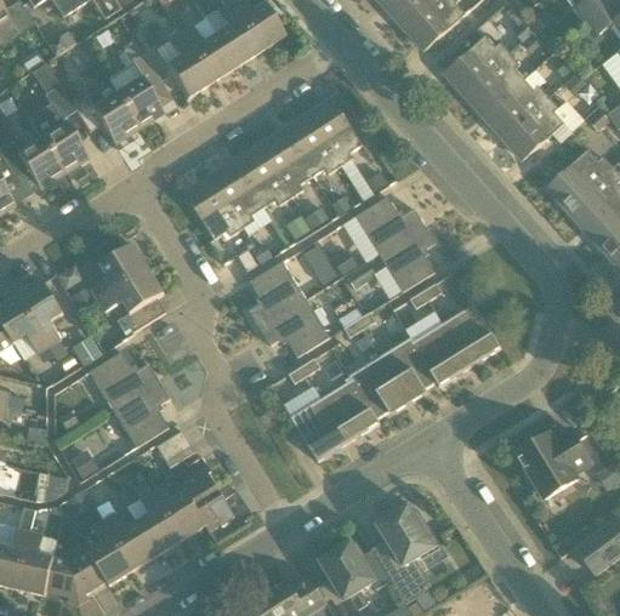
[(15,0),(3,9),(0,5),(0,21),(7,17),(18,33),(33,23),(18,0),(15,0)]
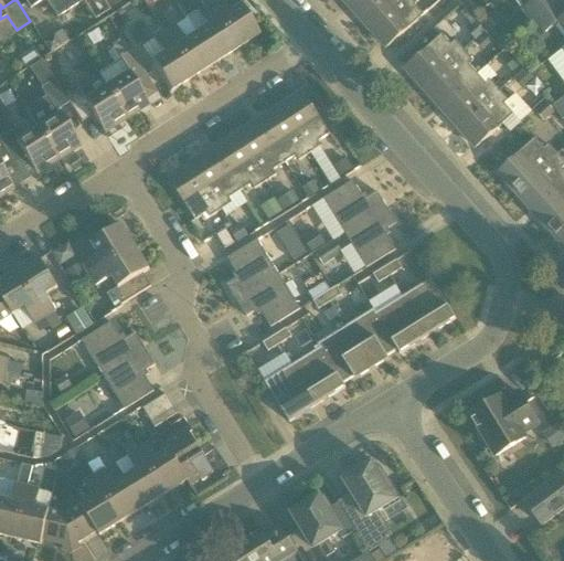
[(24,0),(28,6),(35,0),(46,0),(55,14),(78,0),(24,0)]
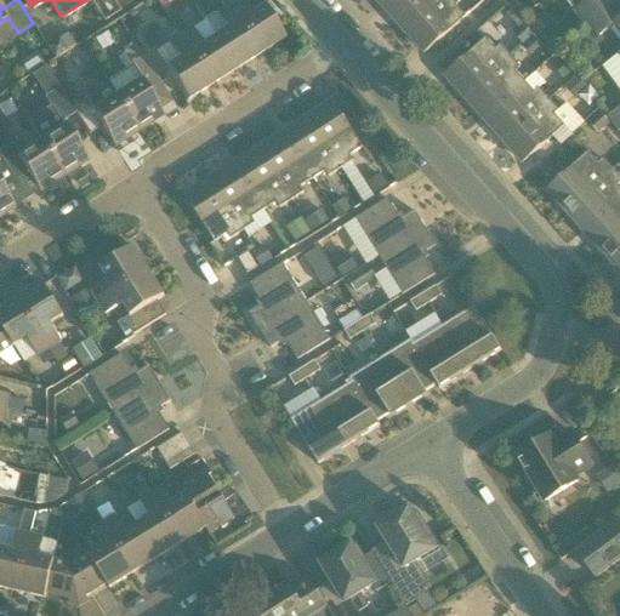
[(227,0),(226,1),(259,51),(283,35),(262,3),(249,11),(242,0),(227,0)]
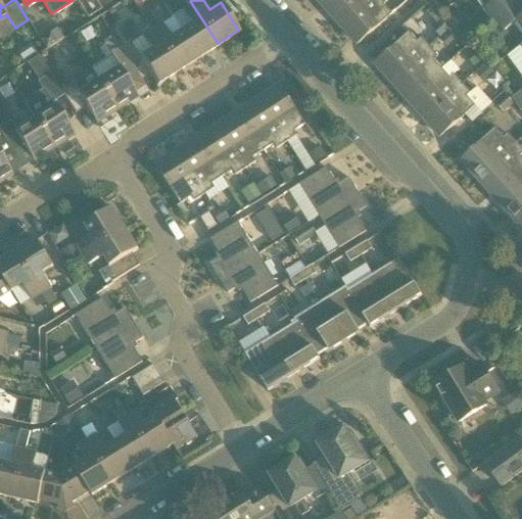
[(329,0),(323,6),(339,25),(366,0),(329,0)]
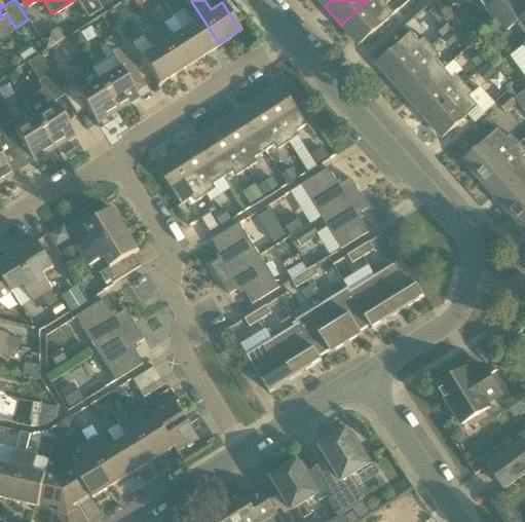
[(368,0),(341,25),(352,37),(354,34),(361,40),(394,10),(385,1),(386,0),(368,0)]
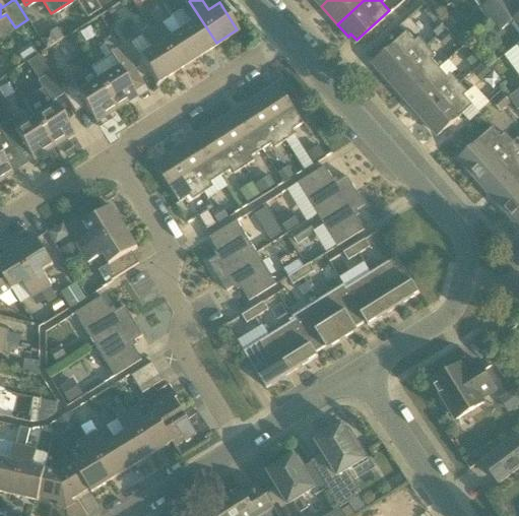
[(478,0),(481,4),(478,6),(488,18),(512,0),(478,0)]
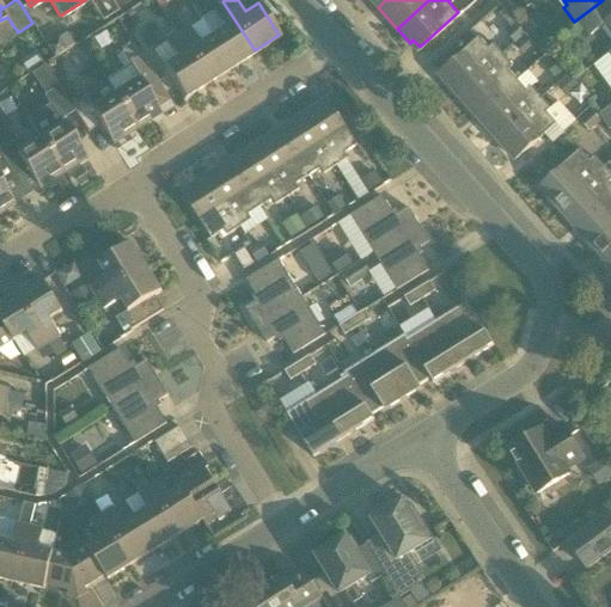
[(610,31),(610,4),(608,0),(603,0),(574,22),(585,36),(604,22),(610,31)]
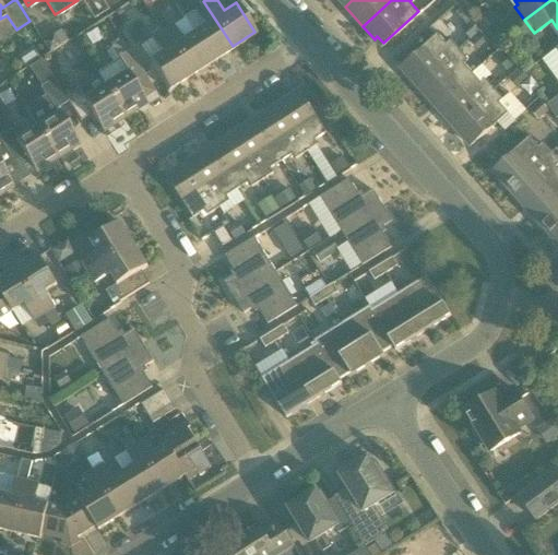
[(211,59),(233,46),(203,1),(182,14),(211,59)]
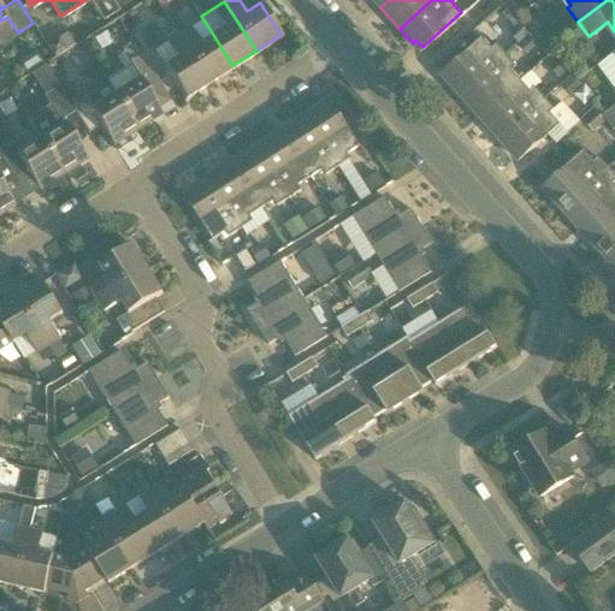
[(201,16),(177,31),(208,81),(232,65),(201,16)]
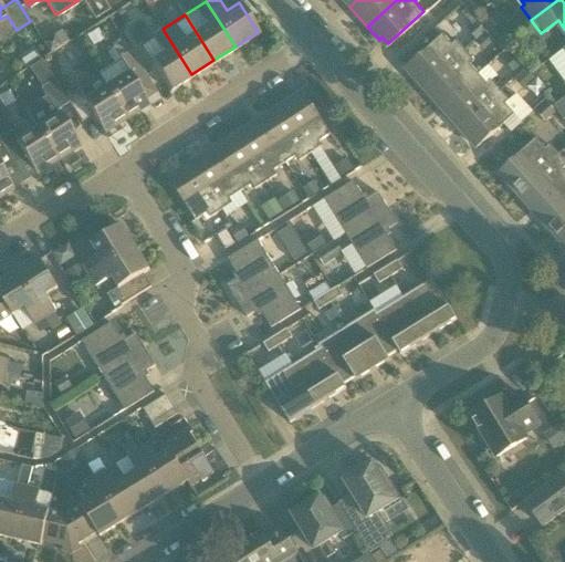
[(508,18),(498,25),(505,37),(516,29),(508,18)]
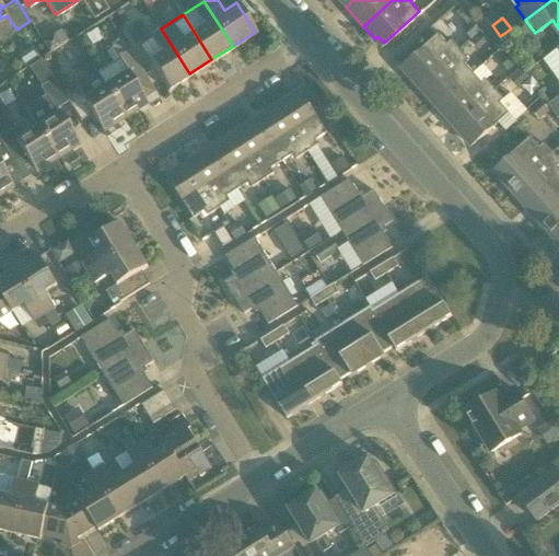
[(469,36),(479,29),(470,19),(462,26),(469,36)]
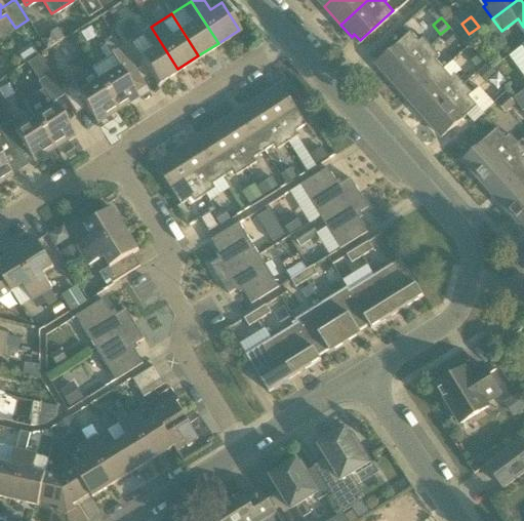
[(403,23),(397,29),(403,35),(409,29),(403,23)]
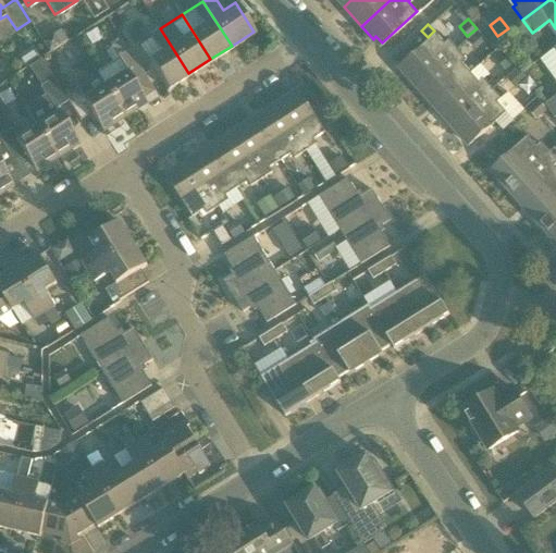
[(167,87),(188,73),(160,28),(149,35),(159,50),(148,58),(167,87)]
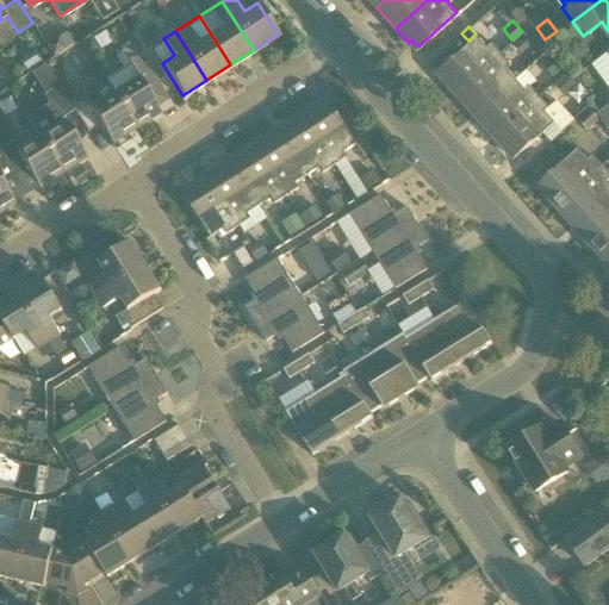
[(441,79),(454,93),(499,51),(491,41),(486,45),(476,33),(468,41),(437,68),(445,75),(441,79)]
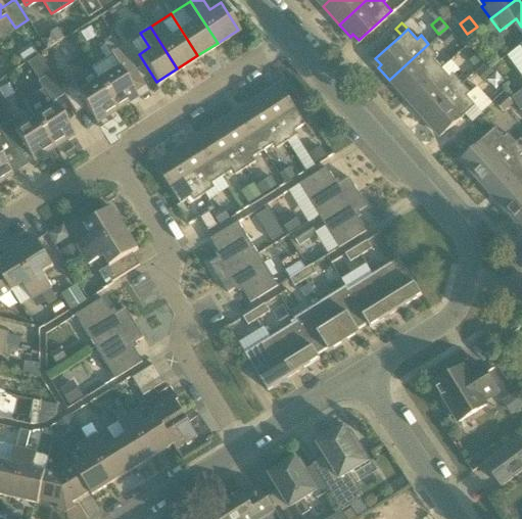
[(440,37),(446,43),(456,35),(449,29),(440,37)]
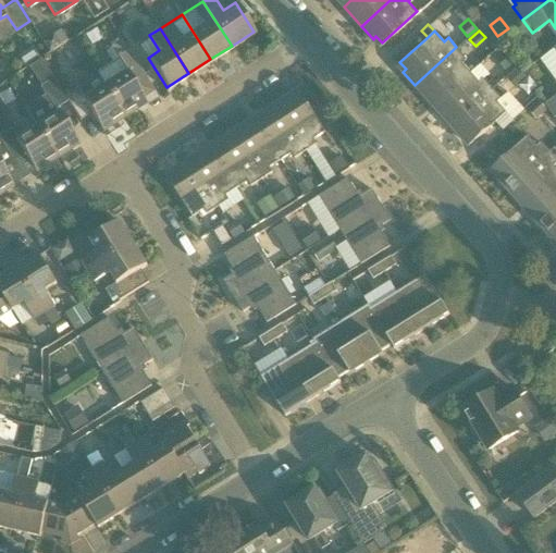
[(40,38),(48,49),(57,44),(49,32),(40,38)]
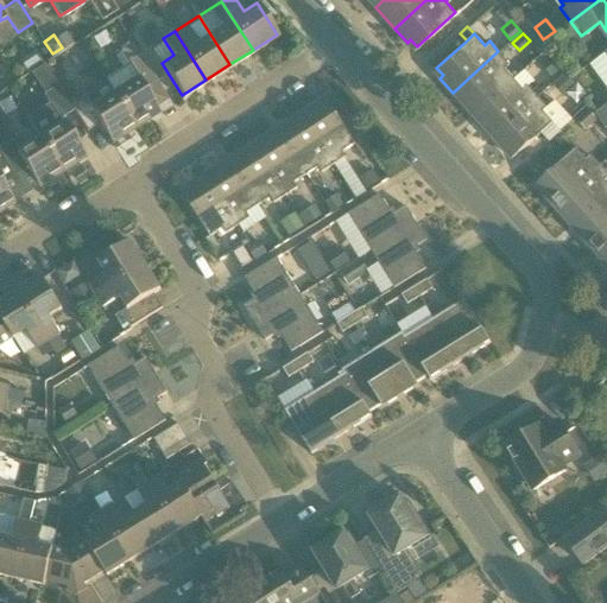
[(156,78),(138,51),(131,39),(119,48),(127,61),(103,76),(134,125),(158,109),(143,86),(156,78)]
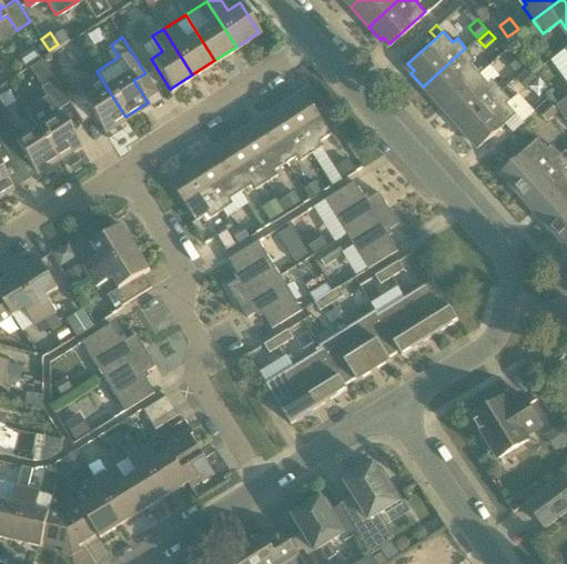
[(423,87),(441,107),(479,72),(471,62),(475,58),(465,48),(423,87)]
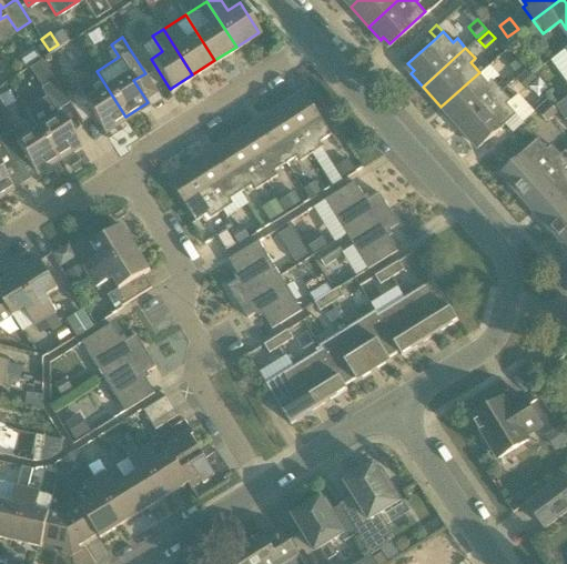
[(515,69),(523,61),(513,50),(504,58),(515,69)]
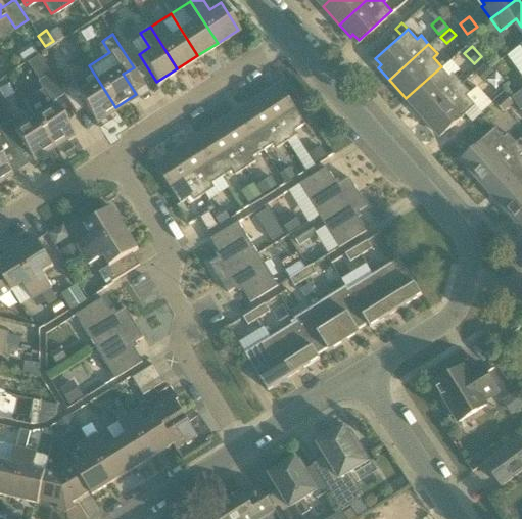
[(486,61),(475,71),(483,81),(494,71),(486,61)]
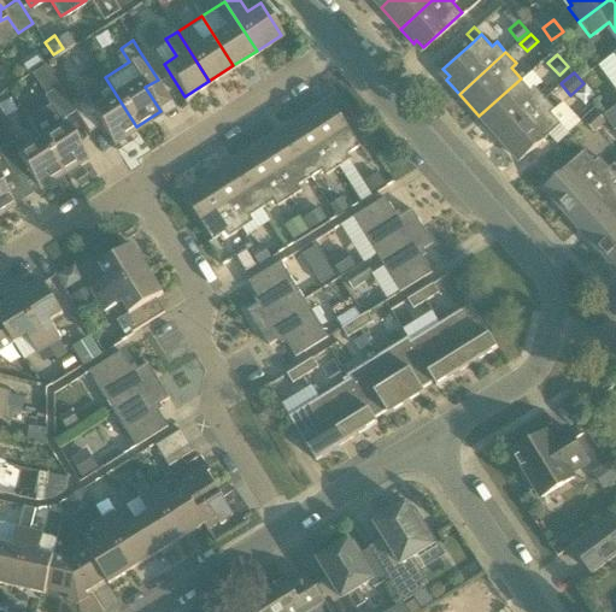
[(68,99),(70,104),(74,109),(87,130),(99,122),(112,142),(136,127),(105,77),(104,76),(68,99)]
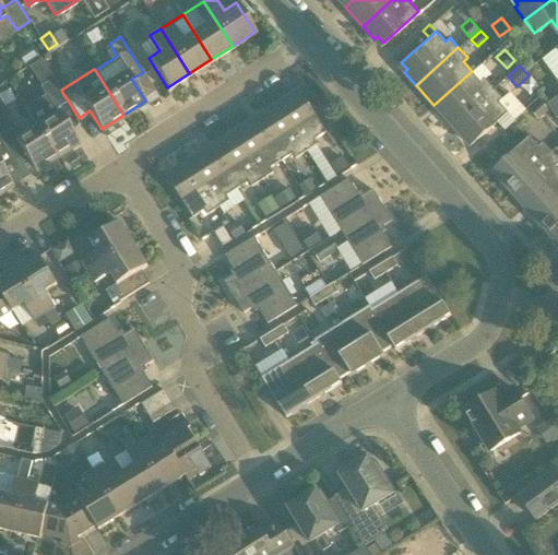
[(434,105),(451,125),(494,86),(485,77),(481,81),(472,71),(434,105)]
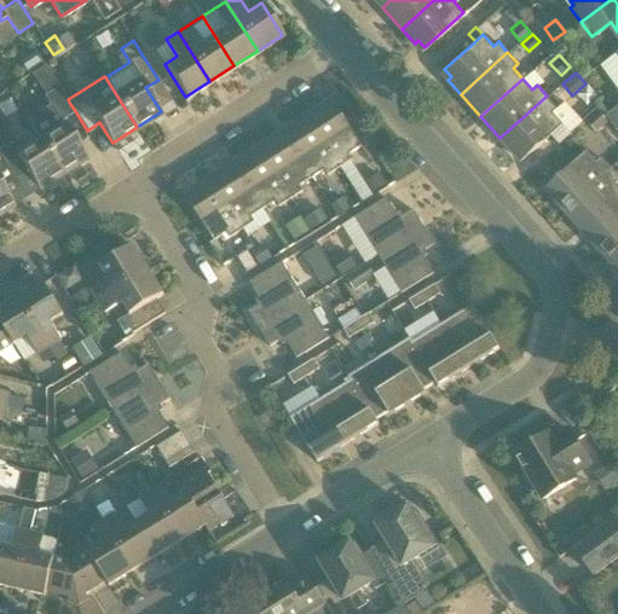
[(27,116),(40,137),(62,172),(87,156),(64,121),(63,122),(61,117),(74,109),(70,104),(68,99),(57,84),(42,93),(48,103),(27,116)]
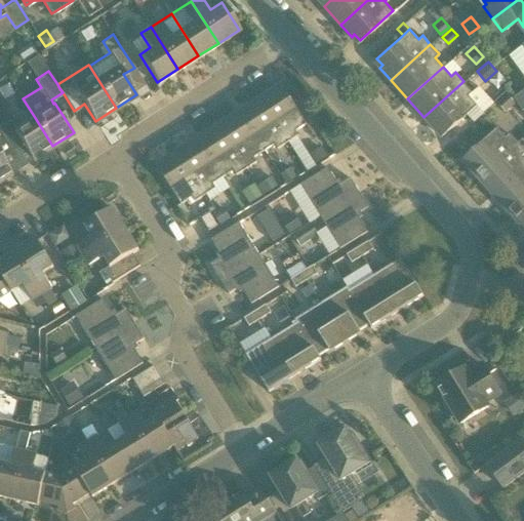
[(479,84),(472,90),(464,81),(424,117),(435,129),(437,126),(443,133),(466,112),(476,104),(482,110),(492,99),(479,84)]
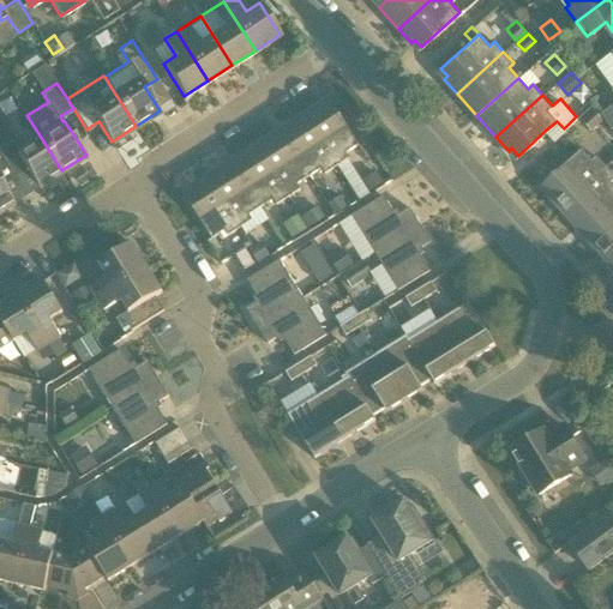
[(319,100),(298,114),(331,167),(348,156),(344,150),(358,142),(330,98),(322,103),(319,100)]
